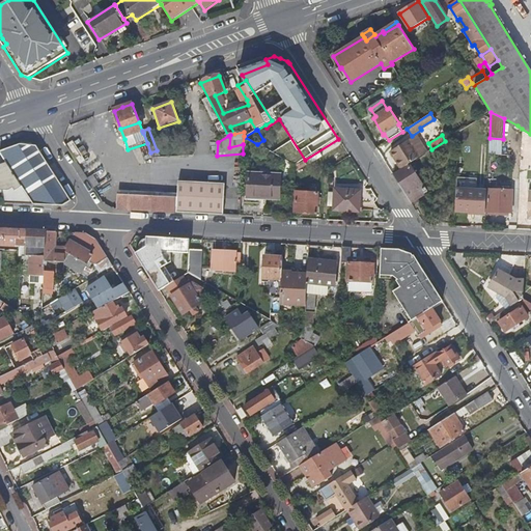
[(413,140),(406,143),(416,160),(422,156),(413,140)]
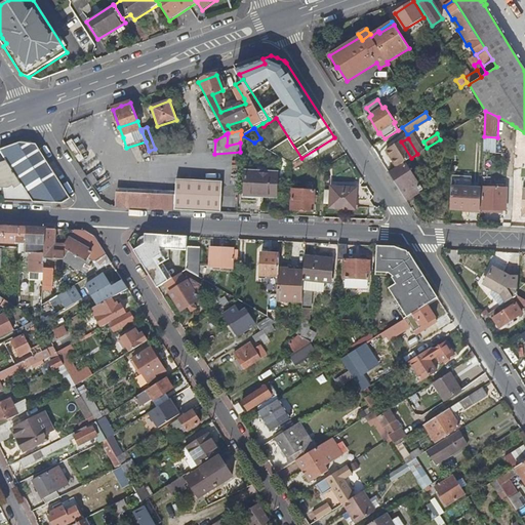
[(86,160),(73,142),(67,146),(80,165),(86,160)]
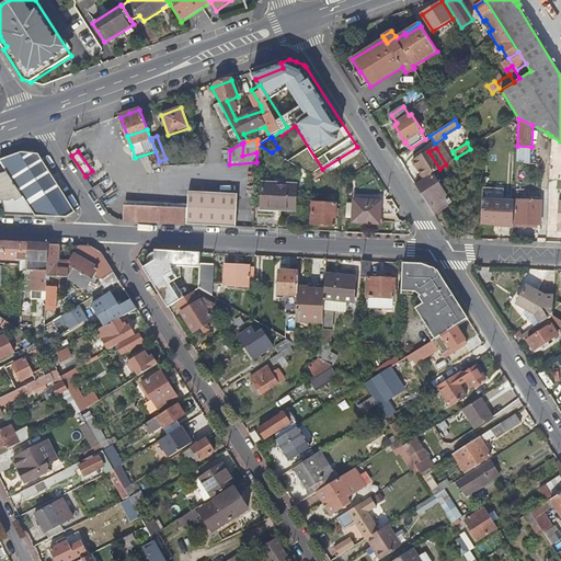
[(413,161),(424,179),(432,173),(439,169),(428,151),(413,161)]
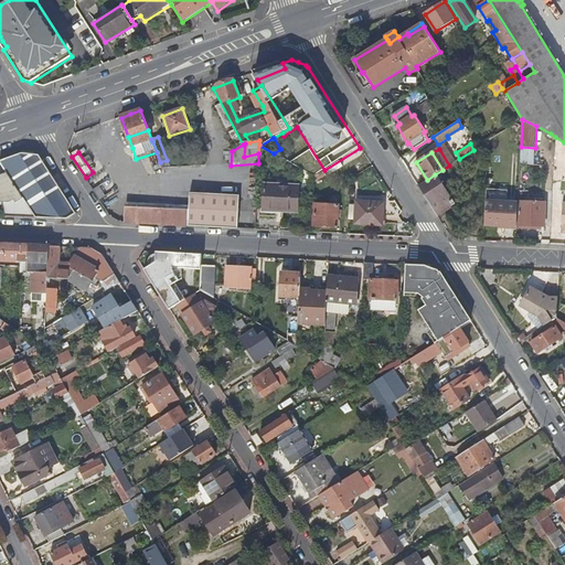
[(77,215),(41,160),(18,153),(17,155),(10,158),(1,164),(8,176),(0,177),(0,201),(11,203),(14,200),(17,203),(23,200),(35,219),(36,219),(75,221),(77,215)]
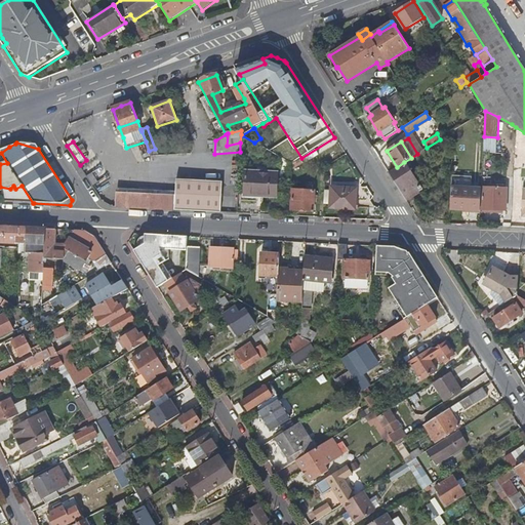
[(281,179),(291,179),(291,169),(291,164),(282,159),(281,179)]
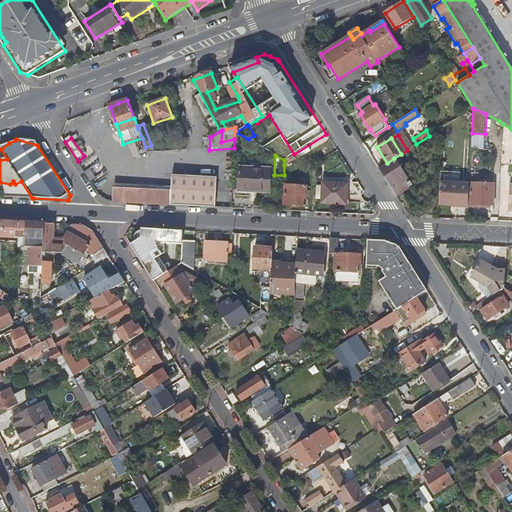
[(295,158),(293,155),(284,160),(284,165),(295,158)]
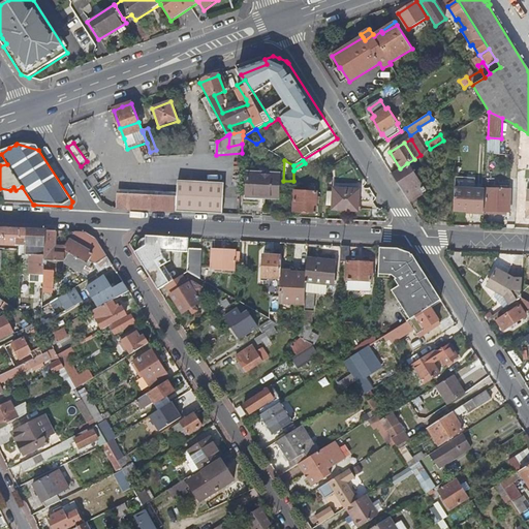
[(400,168),(391,174),(408,201),(425,191),(407,163),(400,168)]
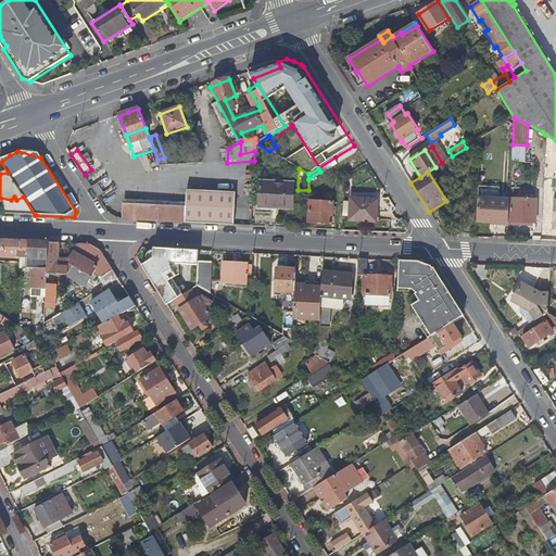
[(294,209),(294,182),(262,181),(261,209),(275,210),(275,209),(294,209)]
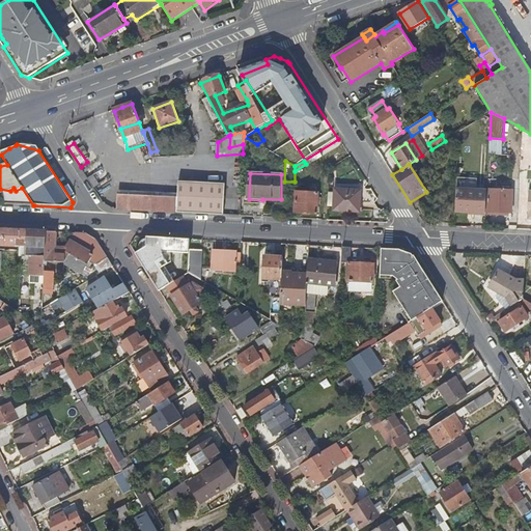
[(94,177),(89,180),(95,190),(101,187),(94,177)]
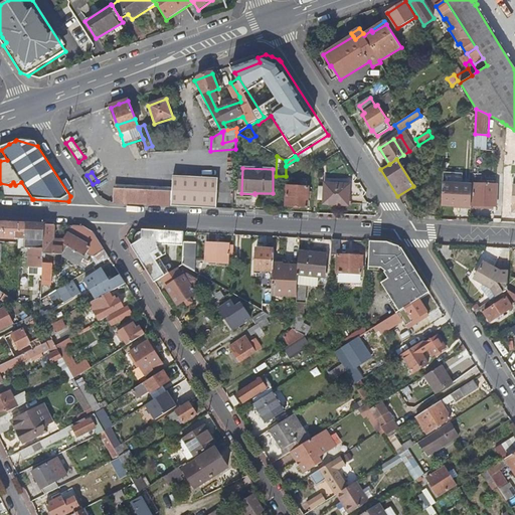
[(174,191),(173,206),(185,207),(187,177),(175,177),(174,191)]
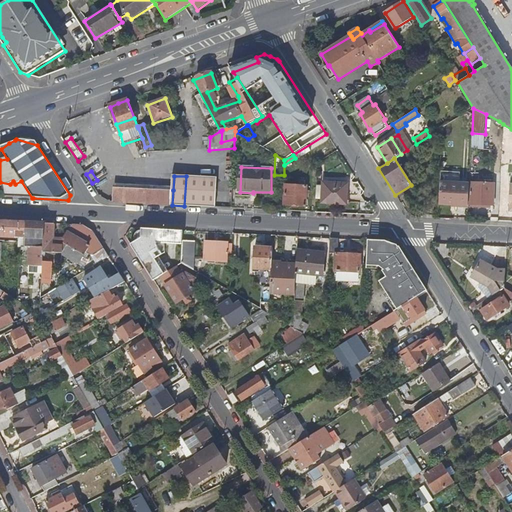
[(186,176),(184,206),(205,207),(207,177),(186,176)]
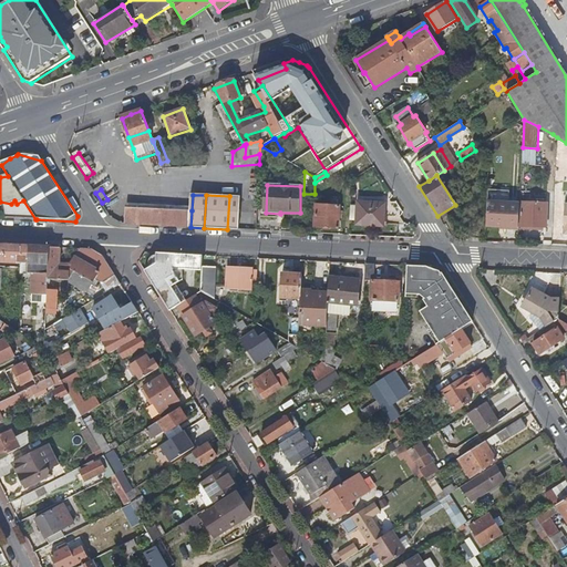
[(229,196),(227,229),(240,229),(241,197),(229,196)]
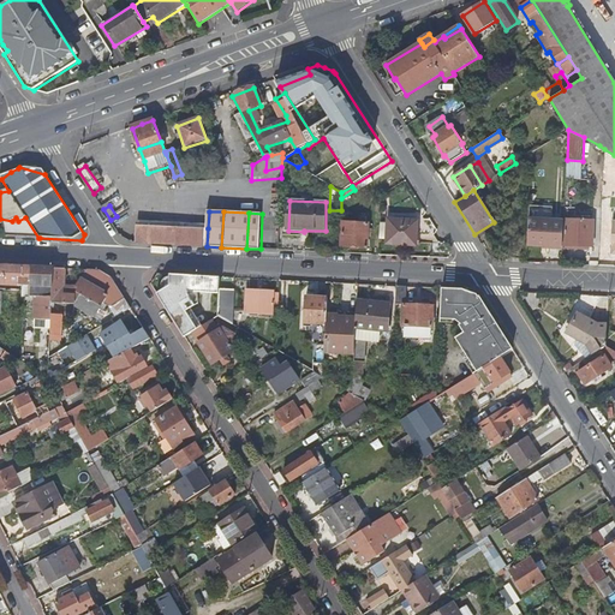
[(366,224),(366,216),(352,216),(352,222),(344,222),(342,246),(366,246),(368,224),(366,224)]
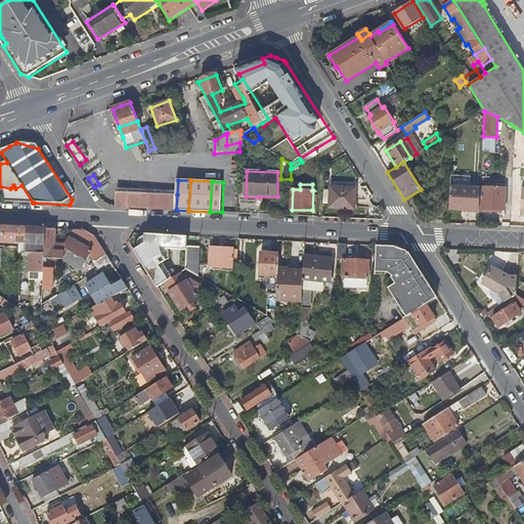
[(506,210),(507,187),(483,186),(482,208),(506,210)]
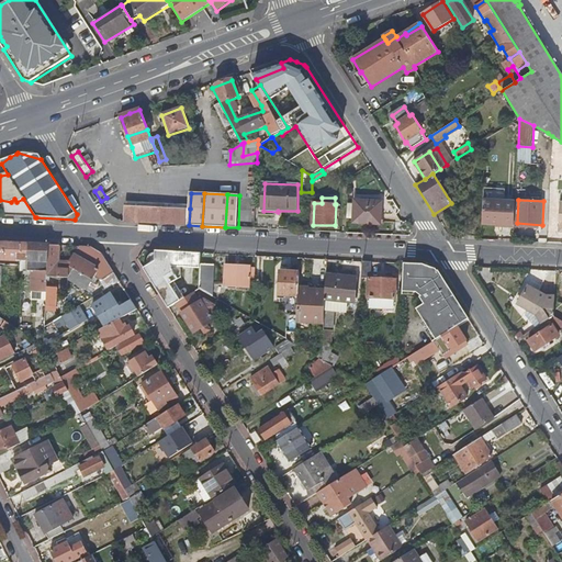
[(483,201),(482,224),(515,226),(516,202),(483,201)]
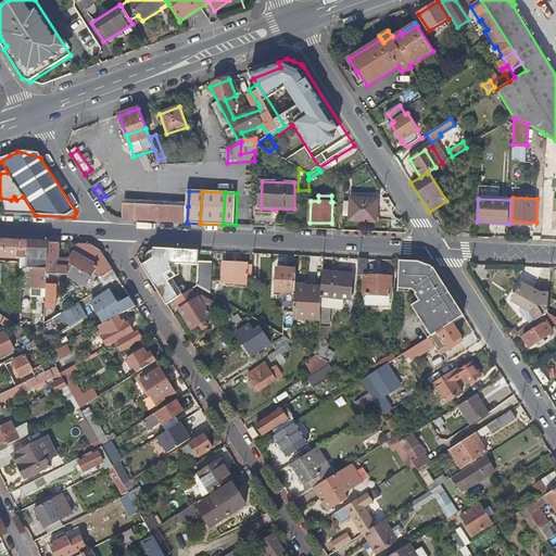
[(378,202),(352,200),(352,201),(351,216),(351,220),(376,224),(378,202)]
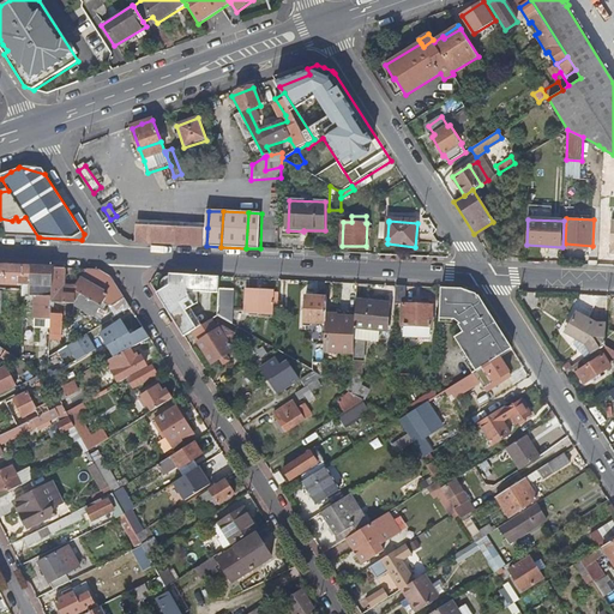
[(139,244),(170,245),(206,246),(208,228),(139,224),(139,244)]
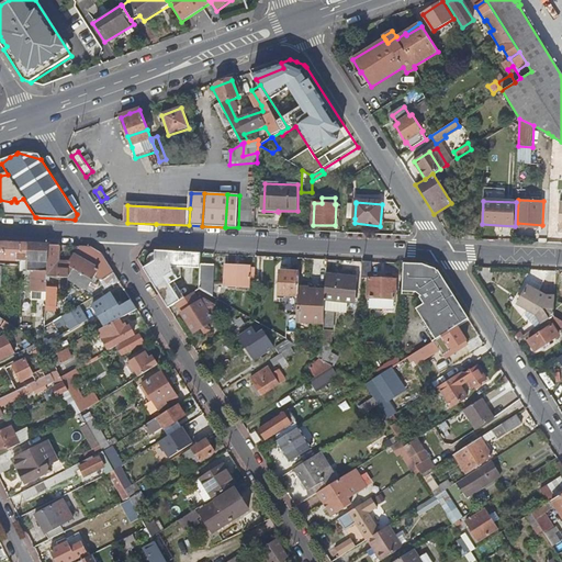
[(27,259),(29,245),(0,243),(0,257),(15,258),(17,261),(19,261),(20,270),(22,271),(23,259),(27,259)]
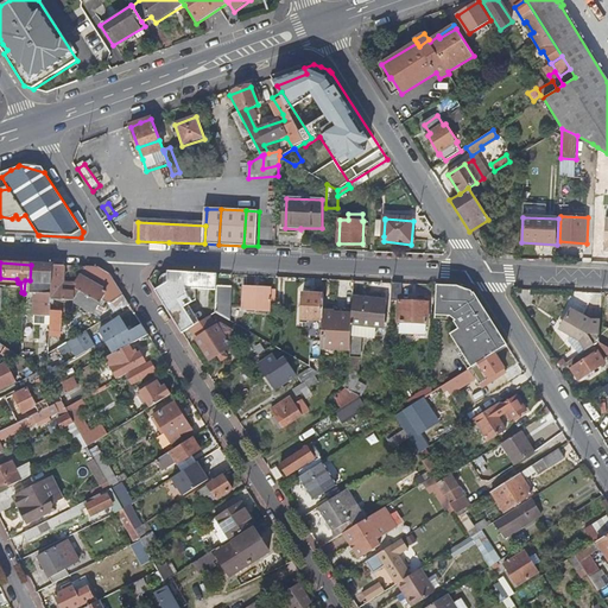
[(50,301),(52,266),(31,265),(30,280),(25,280),(24,293),(27,293),(29,283),(32,284),(33,280),(40,280),(39,293),(39,312),(50,312),(50,311),(50,310),(50,301)]
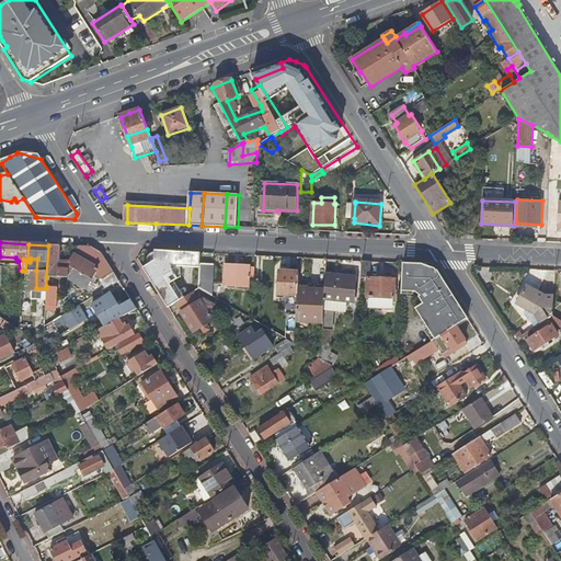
[(46,277),(67,278),(86,289),(87,287),(91,281),(93,277),(100,282),(105,290),(119,282),(102,254),(91,248),(80,247),(73,263),(60,263),(61,245),(48,245),(46,277)]
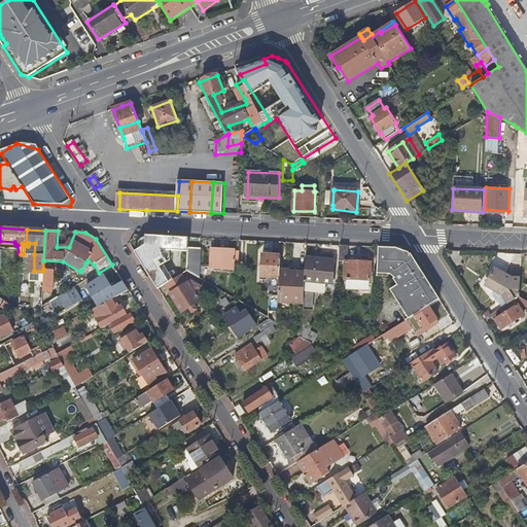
[(188,238),(146,236),(146,244),(135,251),(159,288),(165,284),(169,282),(160,267),(167,261),(162,253),(162,250),(187,251),(188,248),(188,238)]
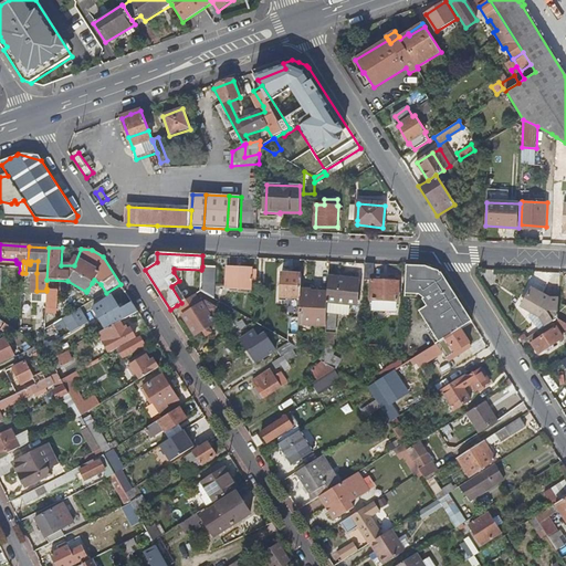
[(25,273),(37,273),(38,261),(31,261),(30,264),(27,263),(25,273)]
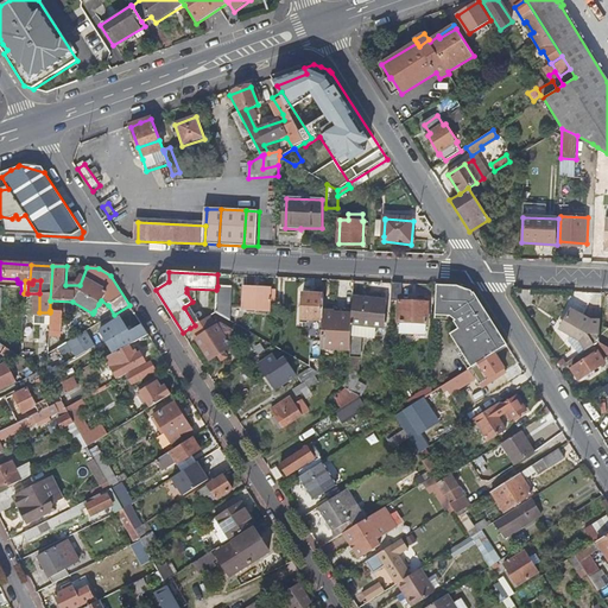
[(392,283),(391,302),(399,302),(398,323),(399,323),(399,331),(425,333),(426,324),(428,324),(429,303),(401,302),(403,284),(392,283)]
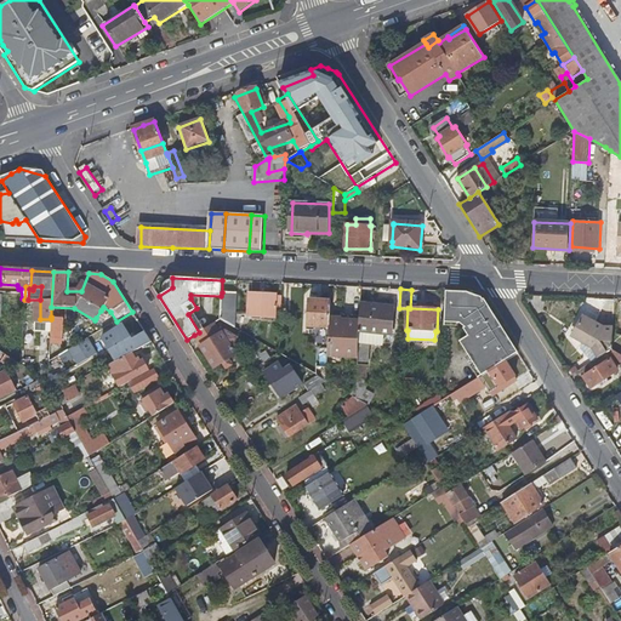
[(468,292),(446,291),(445,323),(461,323),(466,328),(463,329),(468,336),(460,341),(482,376),(489,371),(505,362),(518,353),(484,300),(468,292)]
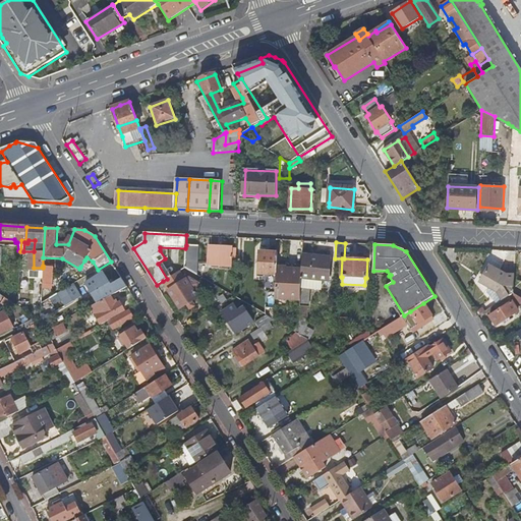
[(185,268),(196,274),(197,246),(186,245),(185,248),(185,268)]
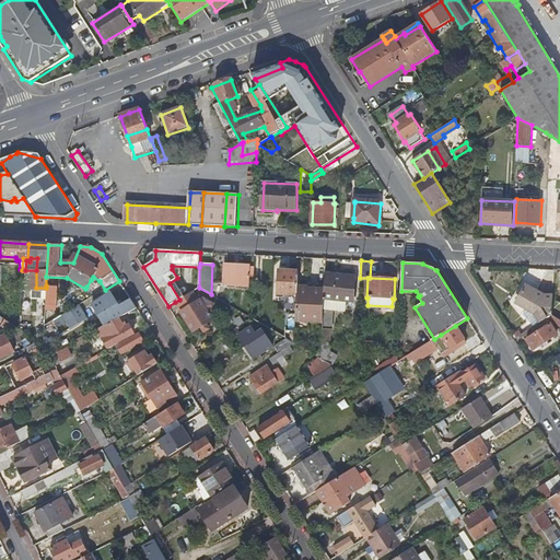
[(248,278),(254,278),(255,267),(226,265),(225,286),(248,287),(248,278)]
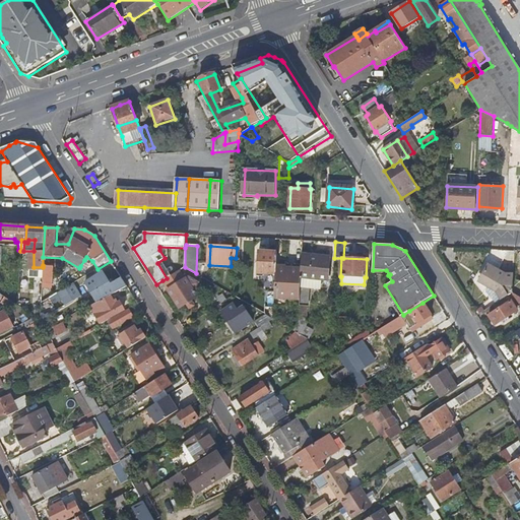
[(259,275),(276,275),(276,265),(277,253),(260,252),(259,275)]
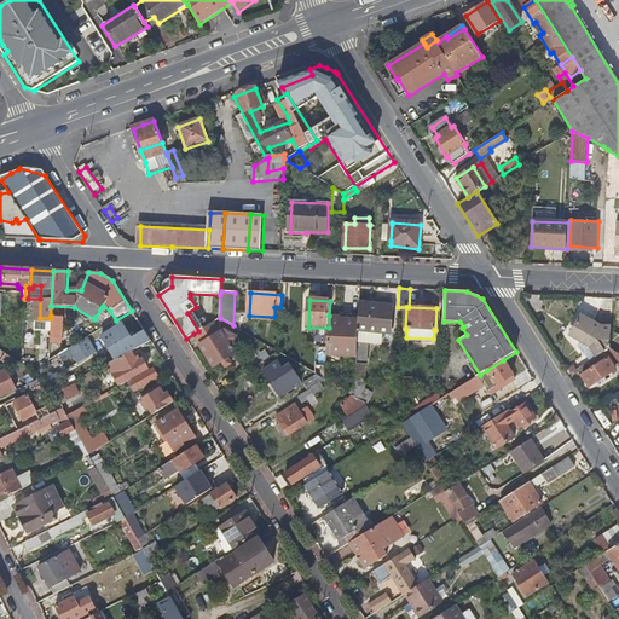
[(357,357),(357,365),(365,365),(365,358),(368,358),(368,343),(368,339),(364,339),(364,331),(375,330),(383,331),(392,331),(392,305),(359,302),(359,322),(357,357)]
